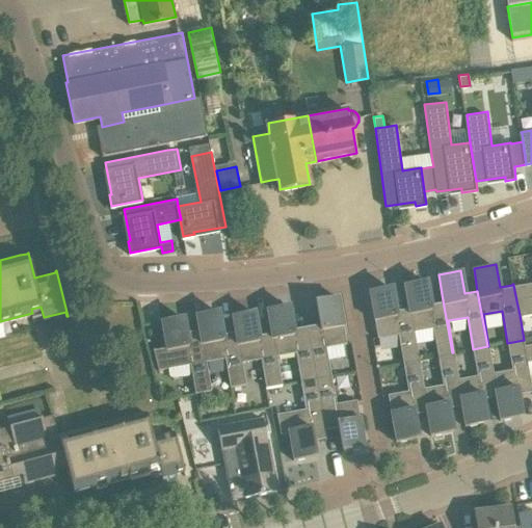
[(437,354),(452,352),(443,300),(430,302),(426,280),(404,284),(408,307),(418,359),(419,359),(414,330),(432,326),(437,354)]
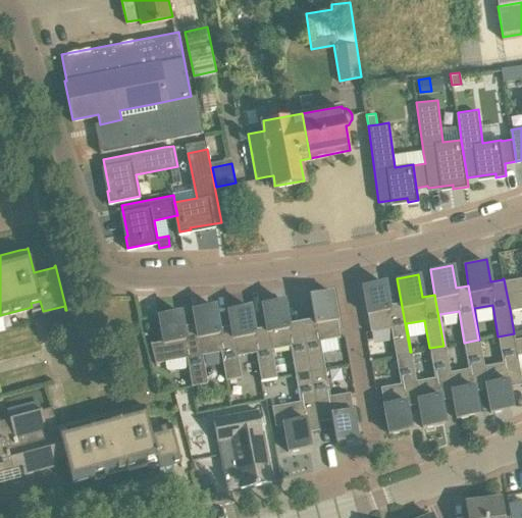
[(507,295),(521,292),(521,275),(504,279),(507,295)]
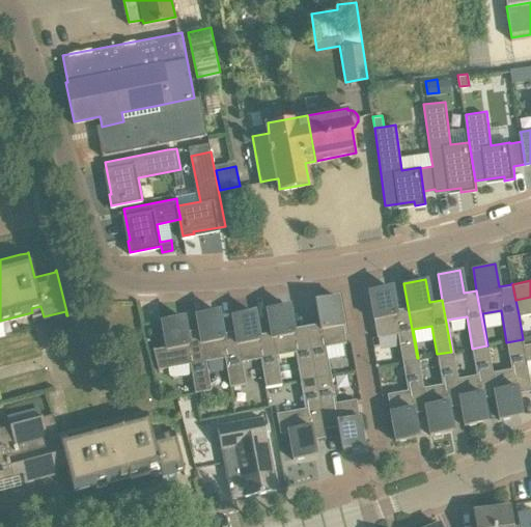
[(402,360),(417,358),(408,306),(395,308),(391,285),(369,289),(376,336),(397,332),(402,360)]
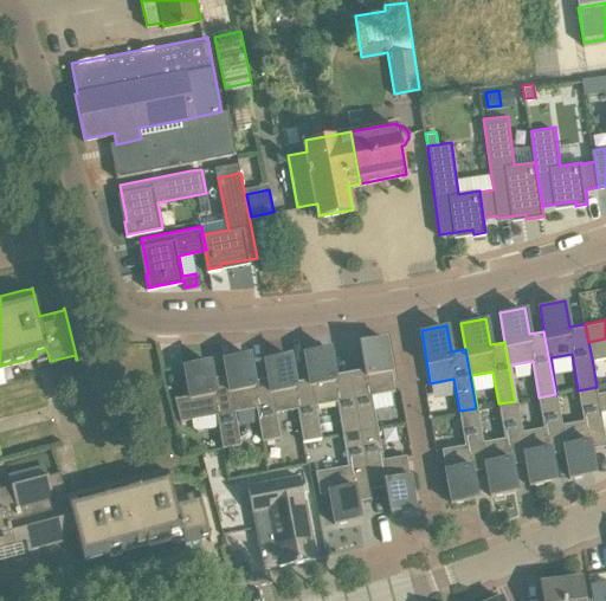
[(372,393),(395,389),(386,336),(360,341),(365,367),(349,369),(360,428),(378,426),(372,393)]
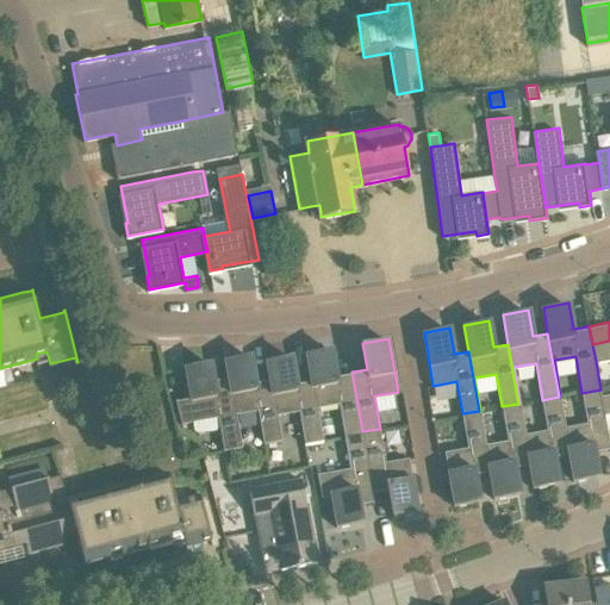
[(609,341),(592,344),(596,361),(609,357),(609,392),(602,394),(602,398),(609,395),(609,341)]
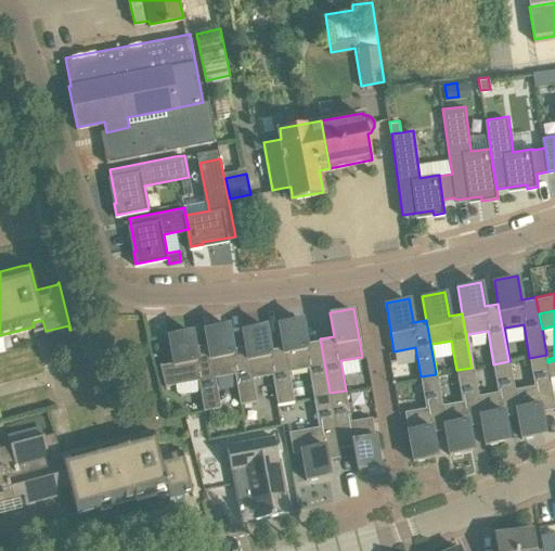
[(313,396),(330,393),(320,338),(306,342),(301,317),(279,321),(283,345),(287,370),(289,370),(309,367),(313,396)]
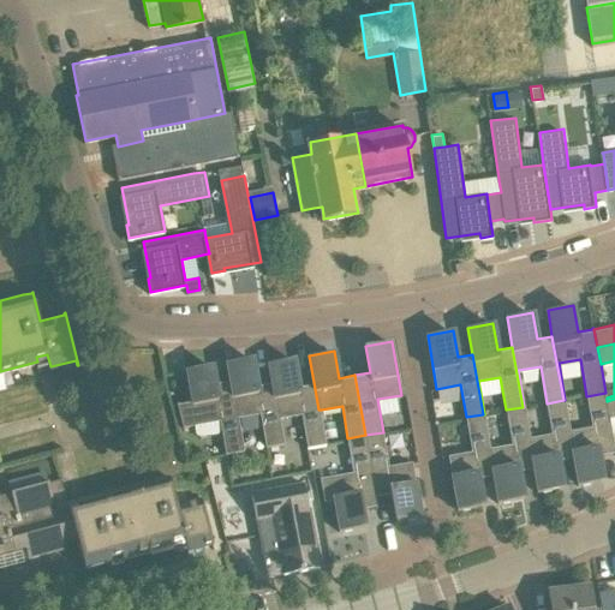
[(280,417),(278,417),(272,382),(257,384),(252,358),(227,362),(230,380),(237,416),(238,416),(261,412),(266,446),(285,442),(280,417)]
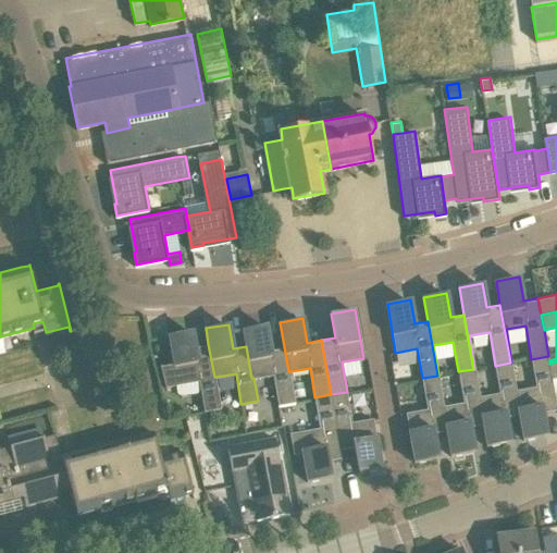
[(291,371),(288,371),(284,346),(271,349),(267,324),(244,329),(246,346),(251,378),(254,378),(273,373),(277,397),(279,404),(296,402),(291,371)]
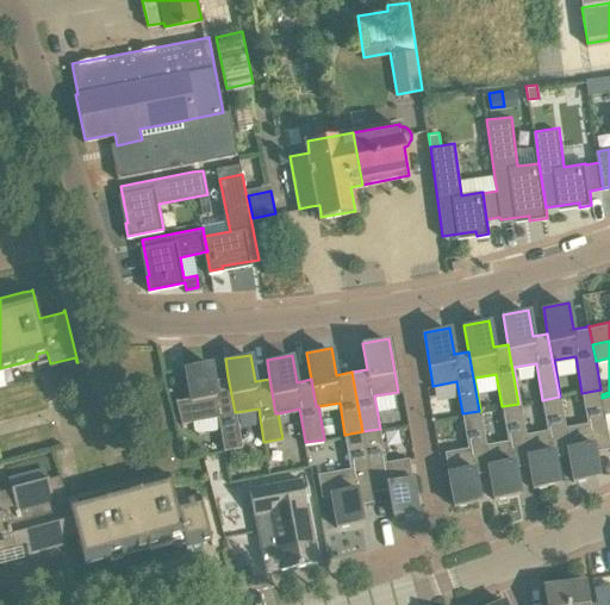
[(182,422),(193,420),(194,429),(198,431),(217,428),(219,424),(224,449),(242,446),(236,412),(235,412),(228,376),(213,379),(211,362),(185,366),(191,397),(178,399),(176,398),(175,398),(182,422)]
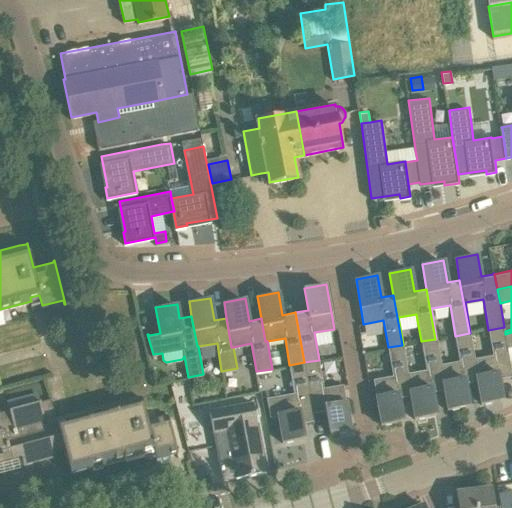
[(511,376),(511,372),(507,347),(505,334),(505,331),(504,327),(488,330),(493,354),(474,357),(470,333),(469,333),(477,380),(481,402),(502,398),(499,378),(511,376)]
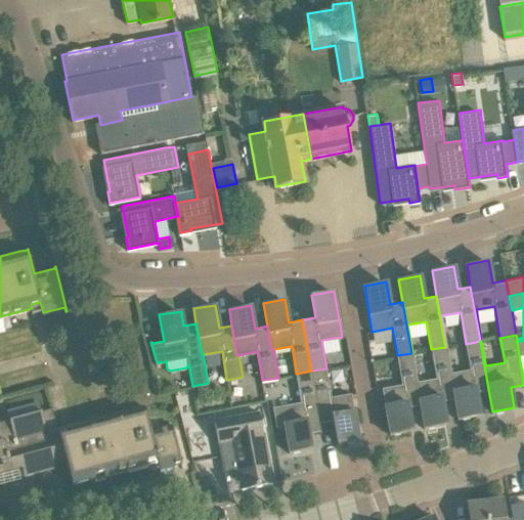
[(476,391),(488,389),(480,341),(466,344),(470,369),(451,372),(446,347),(445,347),(454,398),(459,418),(480,414),(476,391)]
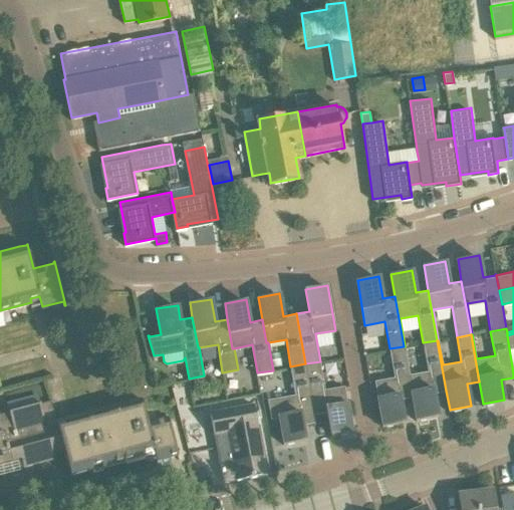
[(434,393),(446,391),(437,340),(423,342),(428,369),(410,373),(405,346),(404,346),(412,396),(417,419),(438,415),(434,393)]
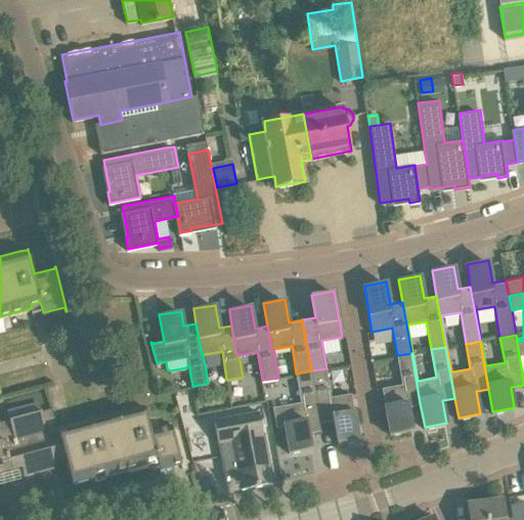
[(407,405),(420,403),(411,353),(397,355),(402,384),(382,387),(390,433),(411,429),(407,405)]
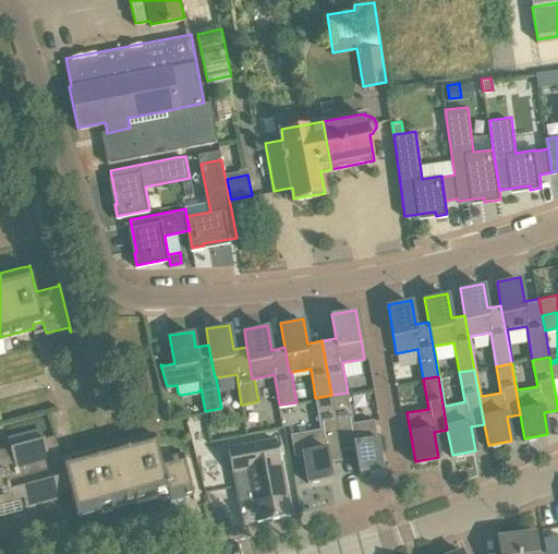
[(360,471),(383,467),(374,418),(353,422),(348,393),(331,395),(341,449),(355,447),(360,471)]
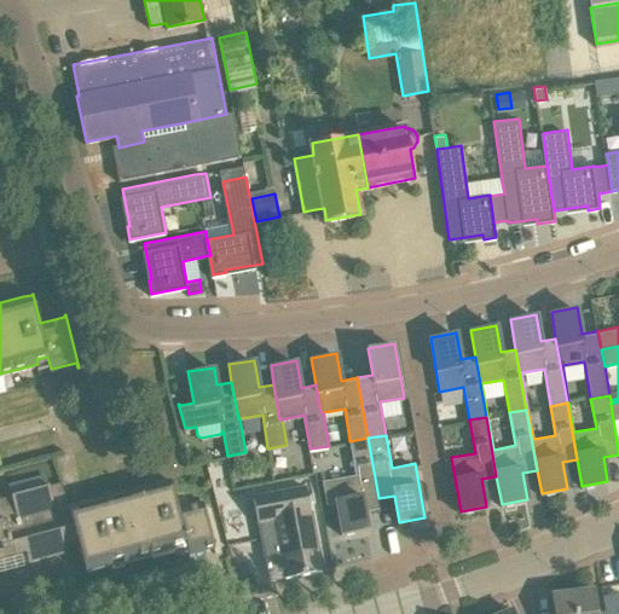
[(380,509),(379,498),(368,438),(350,441),(356,474),(323,480),(327,503),(336,502),(342,532),(368,528),(364,510),(379,508),(379,509),(380,509)]
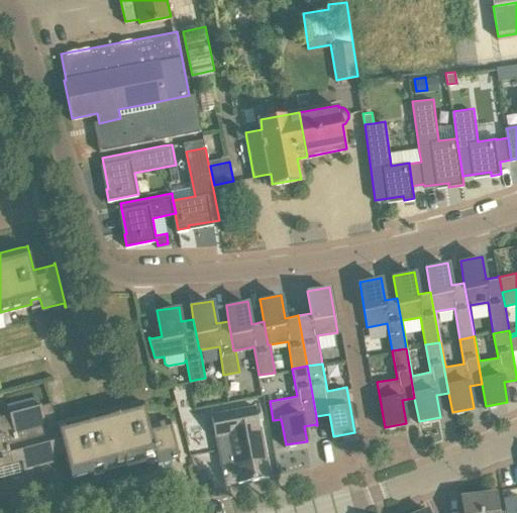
[(0,415),(5,432),(14,470),(17,470),(56,458),(55,455),(65,452),(57,421),(52,401),(40,404),(38,396),(7,404),(9,413),(0,414),(0,415)]
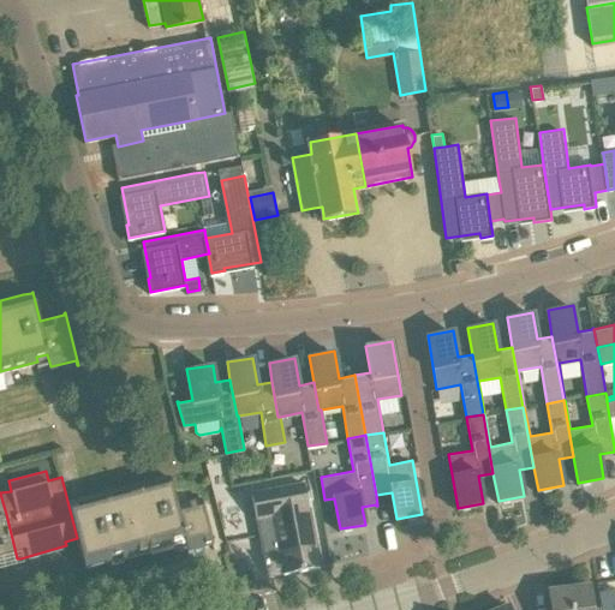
[(201,495),(199,495),(201,497),(177,503),(169,474),(168,474),(168,476),(71,502),(69,502),(69,501),(67,501),(77,538),(85,567),(112,560),(111,556),(121,552),(123,557),(148,551),(148,552),(150,551),(149,550),(174,544),(173,539),(184,536),(187,549),(213,542),(214,548),(215,546),(201,495)]
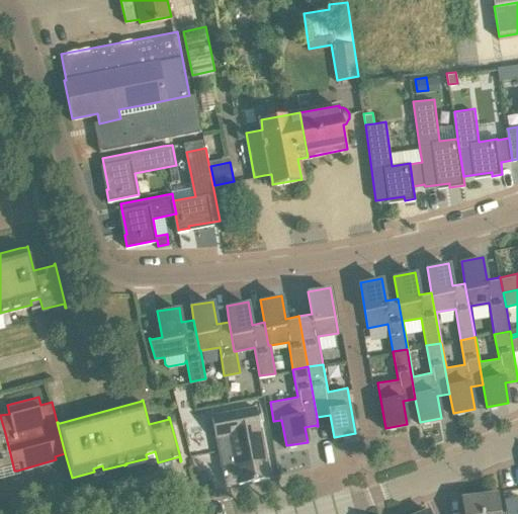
[(257,406),(211,415),(216,436),(217,436),(226,484),(239,482),(239,483),(270,477),(257,406)]
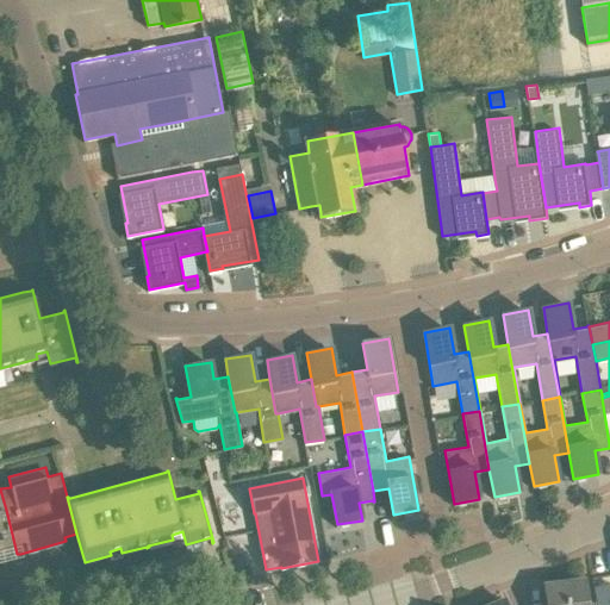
[(0,559),(17,554),(6,510),(0,490),(0,559)]
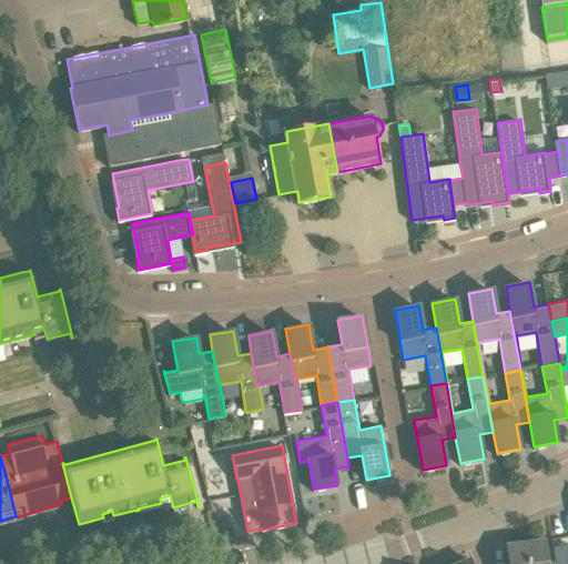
[(547,563),(545,540),(507,544),(509,563),(547,563)]
